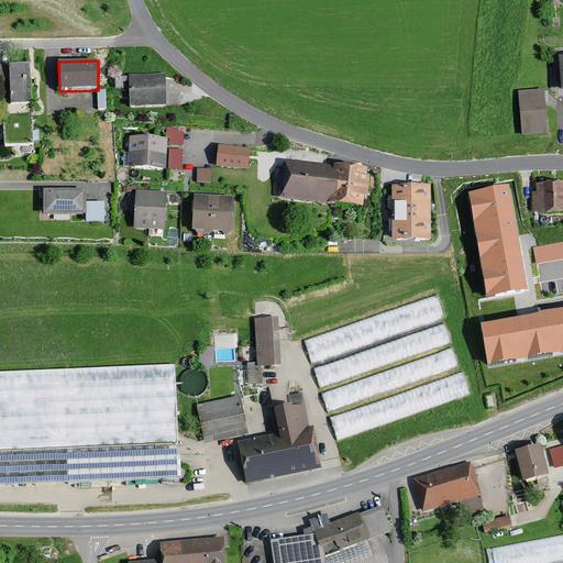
[(31,85),(30,65),(9,66),(11,103),(32,102),(31,85)]
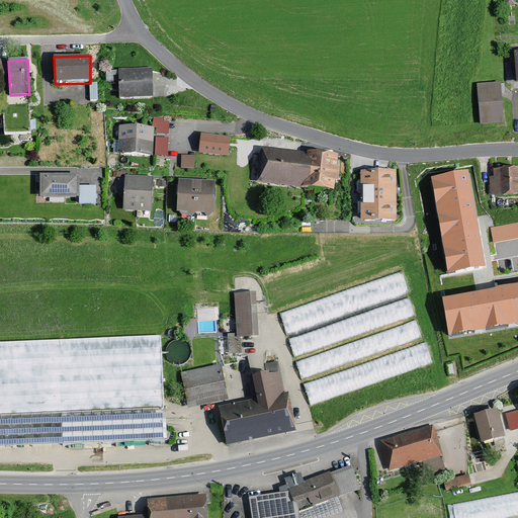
[(119,99),(154,98),(153,82),(153,69),(118,70),(119,99)]
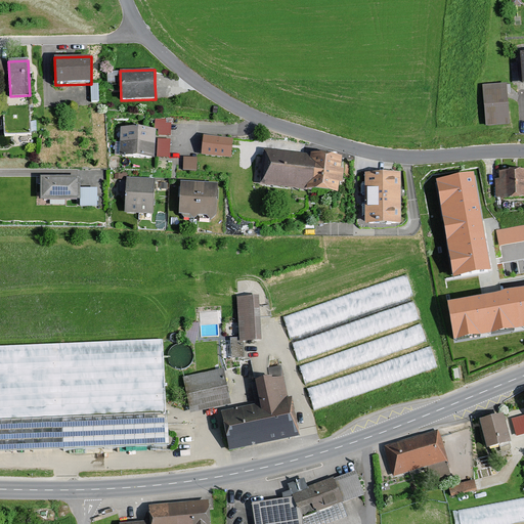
[(509,106),(507,84),(482,86),(486,127),(510,125),(509,106)]
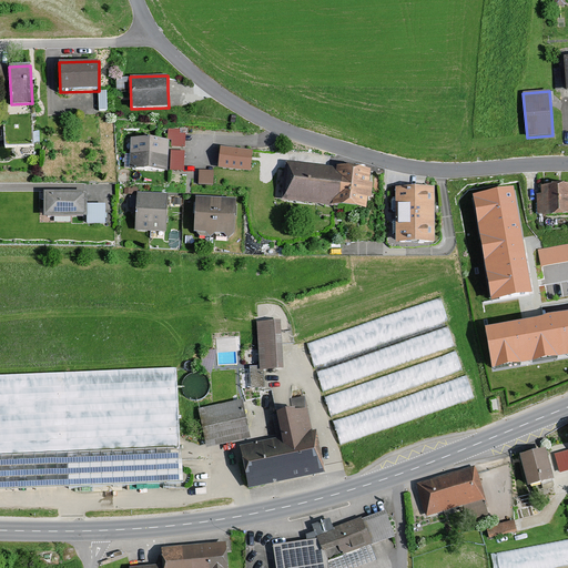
[(180,129),(168,129),(166,140),(171,140),(171,148),(185,148),(185,134),(180,134),(180,129)]
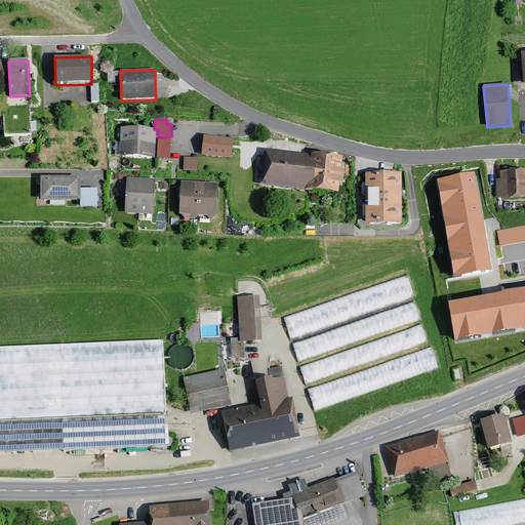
[(119,157),(155,159),(156,130),(121,128),(119,157)]
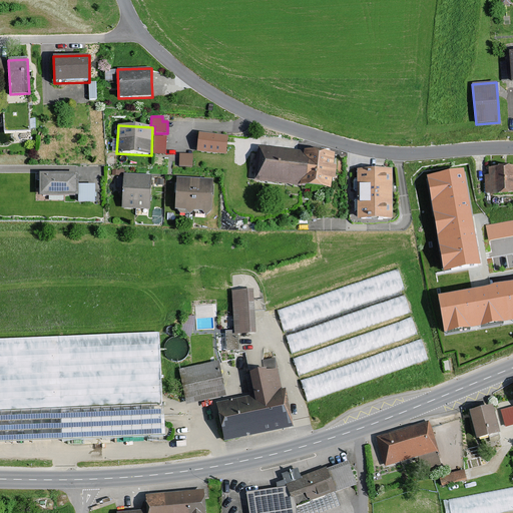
[(197,152),(226,155),(228,136),(217,134),(199,132),(197,152)]
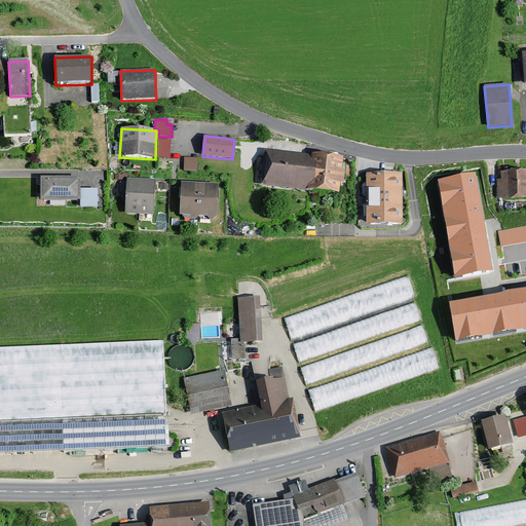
[(172,141),(158,140),(157,158),(171,159),(171,146),(172,141)]
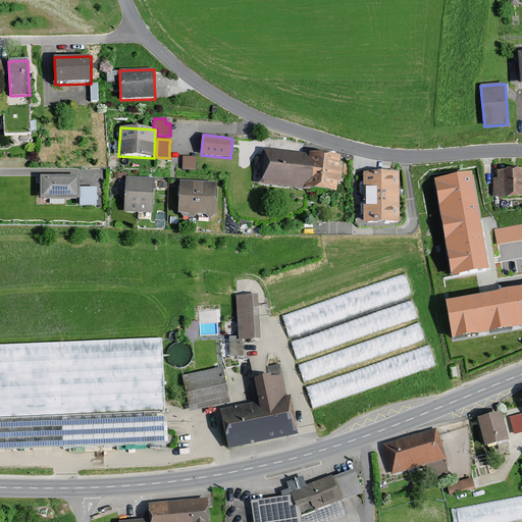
[(309,154),(263,150),(259,185),(336,193),(337,185),(342,185),(343,171),(340,170),(342,156),(309,153),(309,154)]
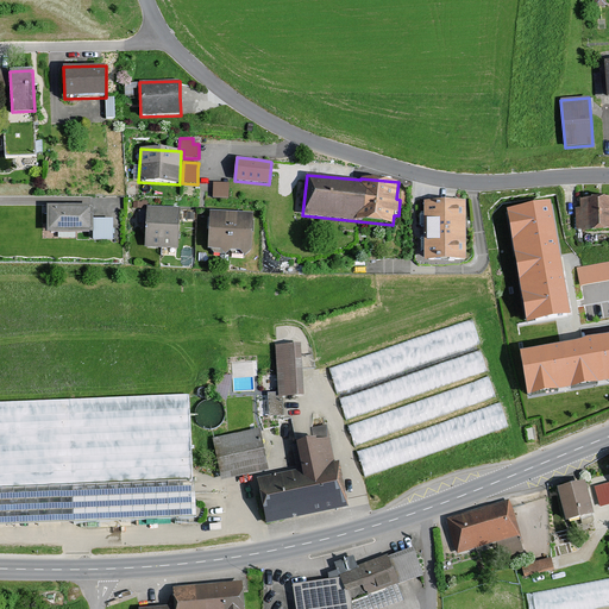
[(230,183),(213,183),(213,199),(228,199),(230,188),(230,183)]
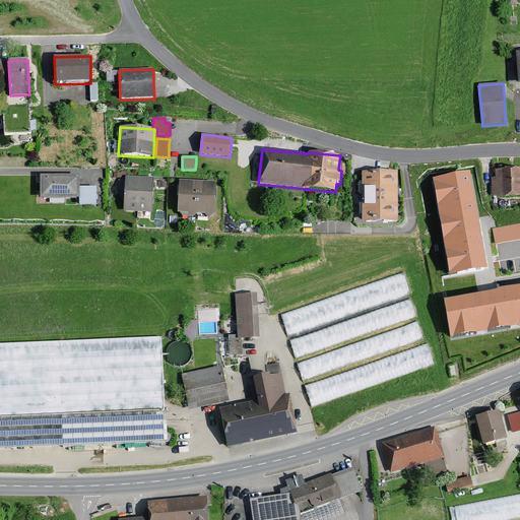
[(497,199),(519,198),(519,169),(496,171),(496,178),(492,179),(492,196),(497,196),(497,199)]
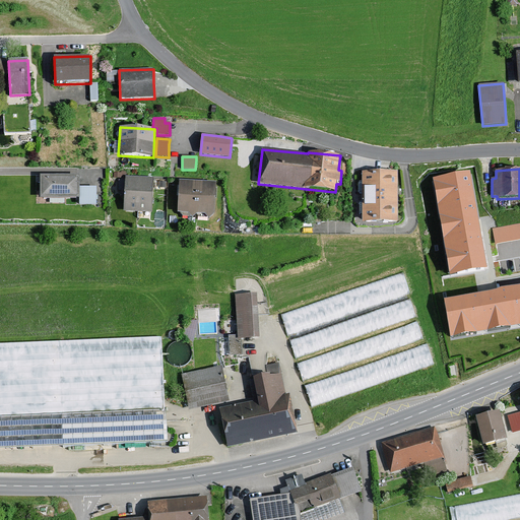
[(398,196),(398,173),(362,173),(363,223),(398,223),(398,196)]
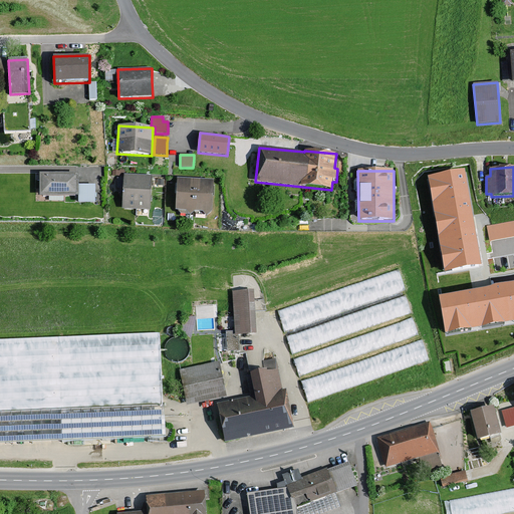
[(465,172),(428,179),(445,275),(482,268),(475,227),(465,172)]
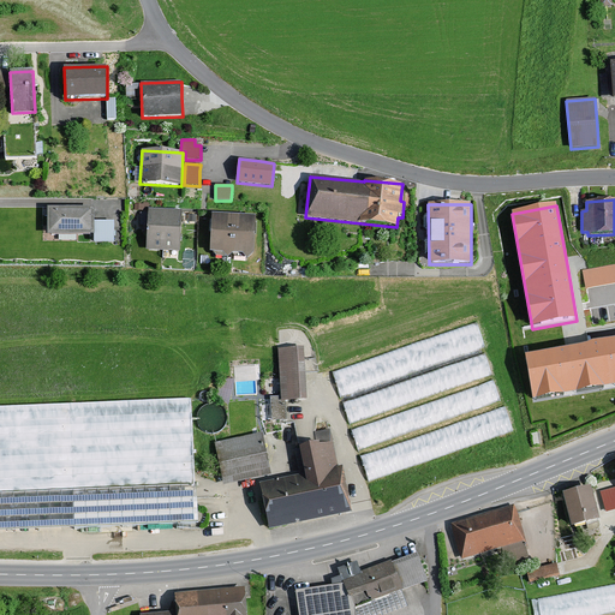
[(94,208),(47,208),(47,236),(94,236),(94,216),(94,208)]
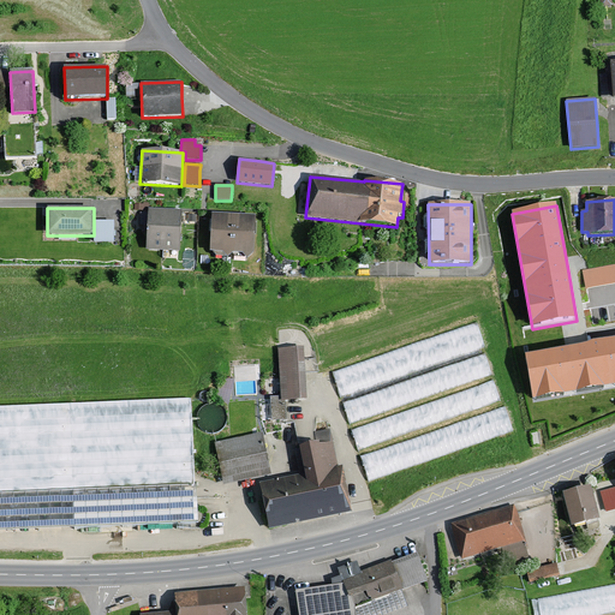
[(180,252),(183,210),(148,209),(145,250),(180,252)]
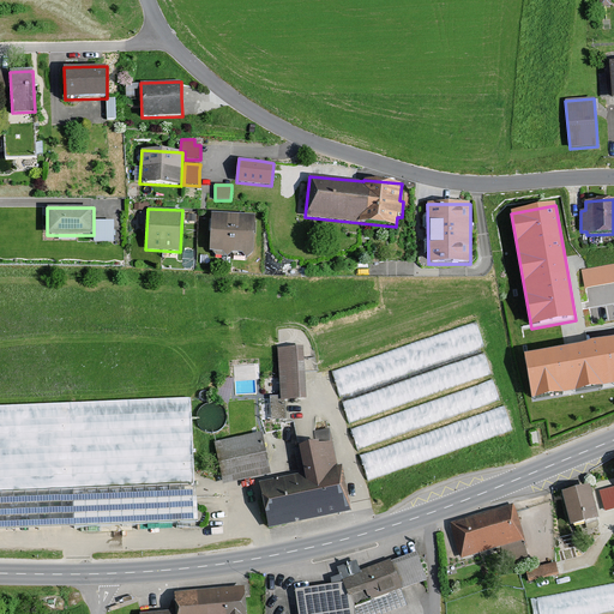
[(246,260),(254,254),(256,216),(211,214),(210,253),(222,253),(227,258),(233,254),(235,257),(245,258),(246,260)]
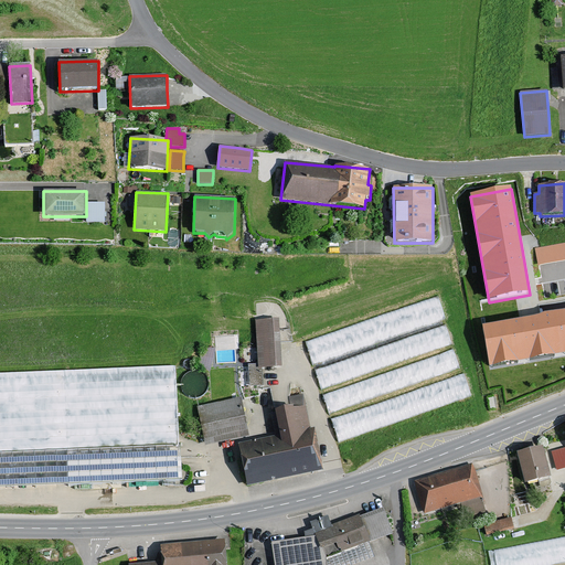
[(107,220),(106,198),(88,198),(88,220),(107,220)]
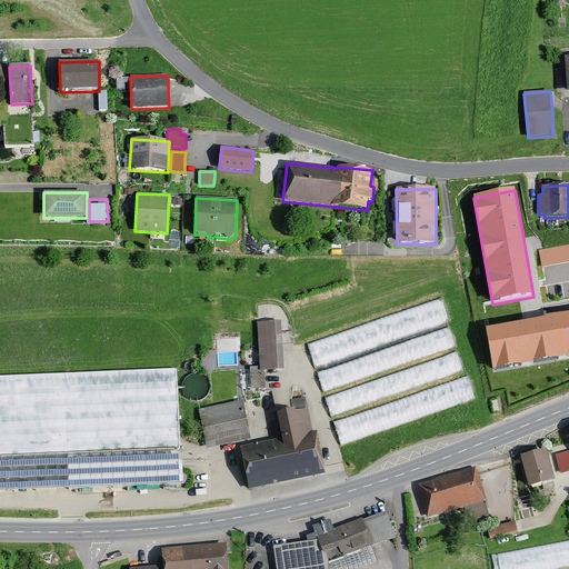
[(568,245),(539,250),(542,268),(568,262),(568,245)]
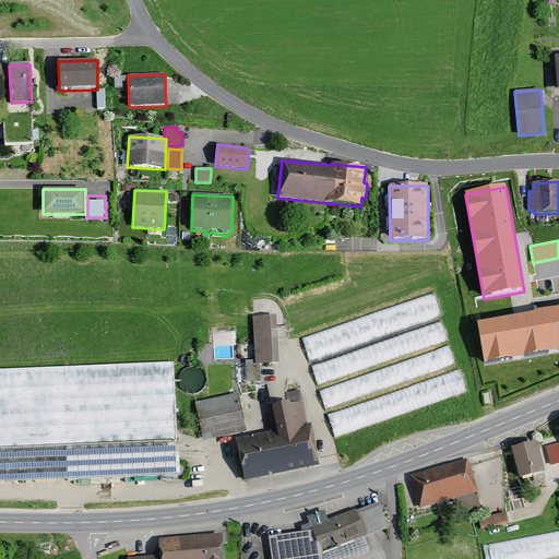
[(433,293),(301,337),(309,361),(441,316),(433,293)]
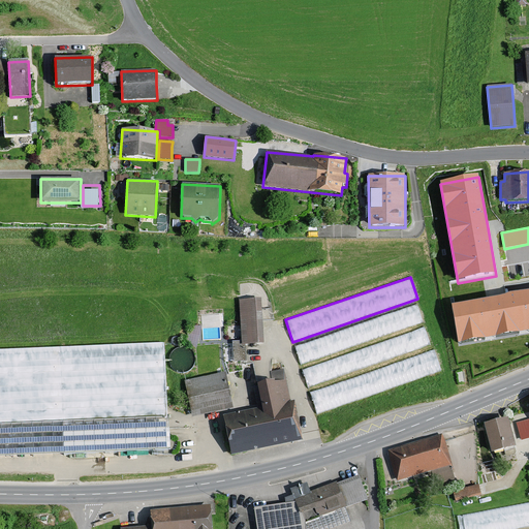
[(452,307),(458,345),(528,332),(528,293),(497,300),(452,307)]
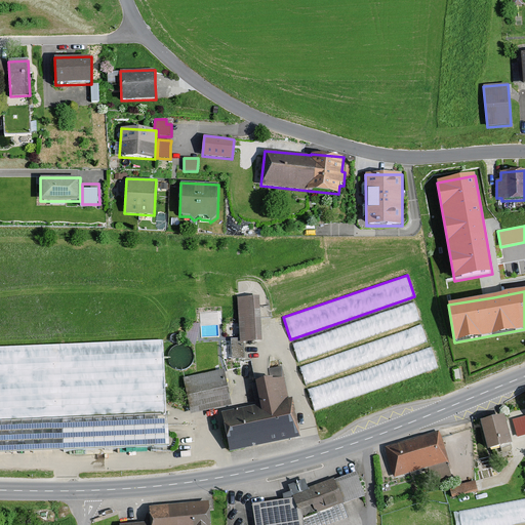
[(260,318),(259,296),(237,298),(240,339),(231,339),(232,360),(244,359),(243,344),(261,341),(260,318)]
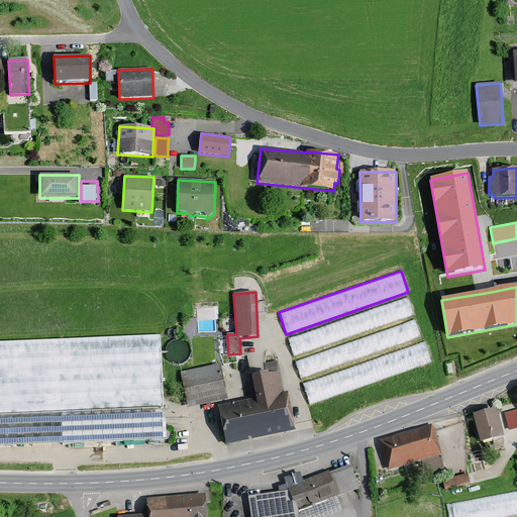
[(407,297),(288,338),(294,356),(414,315),(407,297)]
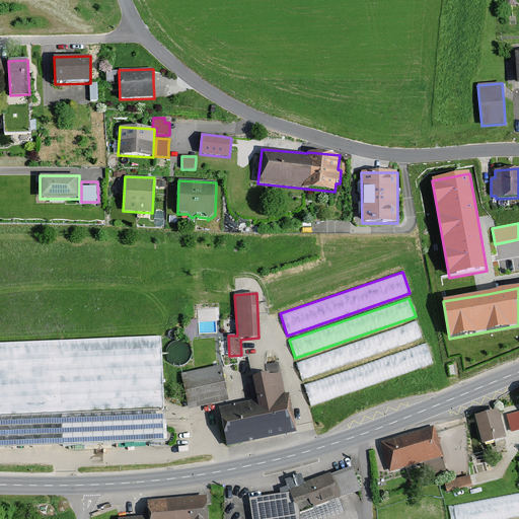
[(422,339),(416,320),(296,362),(302,380),(422,339)]
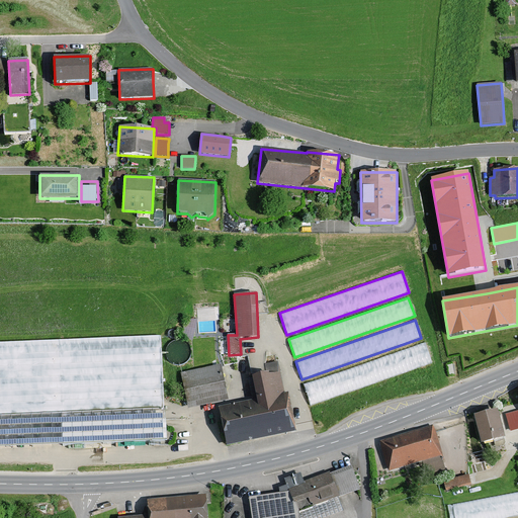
[(48,341),(0,343),(0,448),(167,441),(161,337),(48,341)]
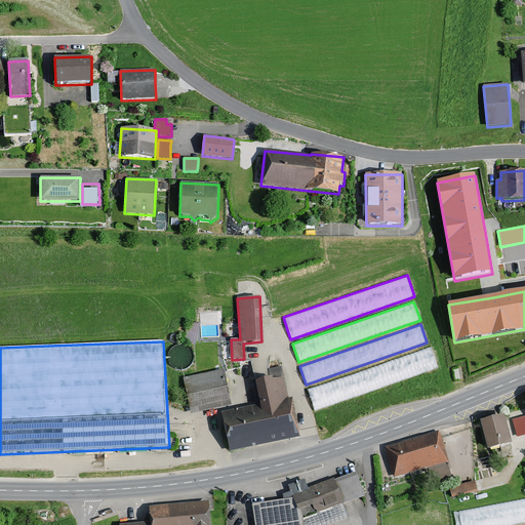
[(438,368),(431,347),(308,390),(315,411),(438,368)]
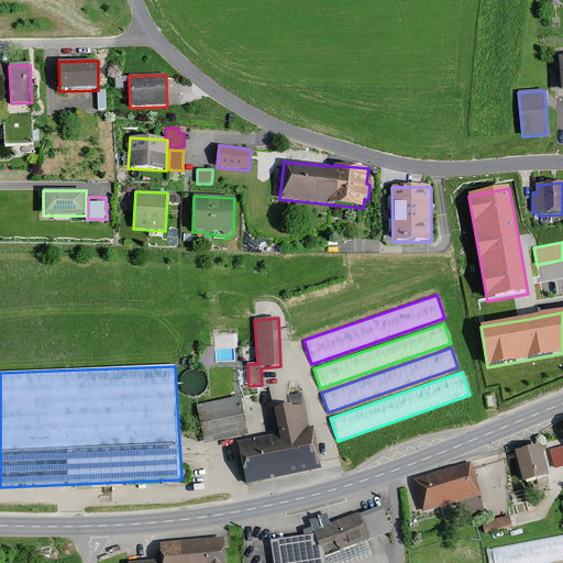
[(290,476),(322,470),(312,428),(310,428),(302,394),(288,396),(290,407),(274,410),(274,411),(269,412),(274,435),(238,443),(246,486),(290,476)]
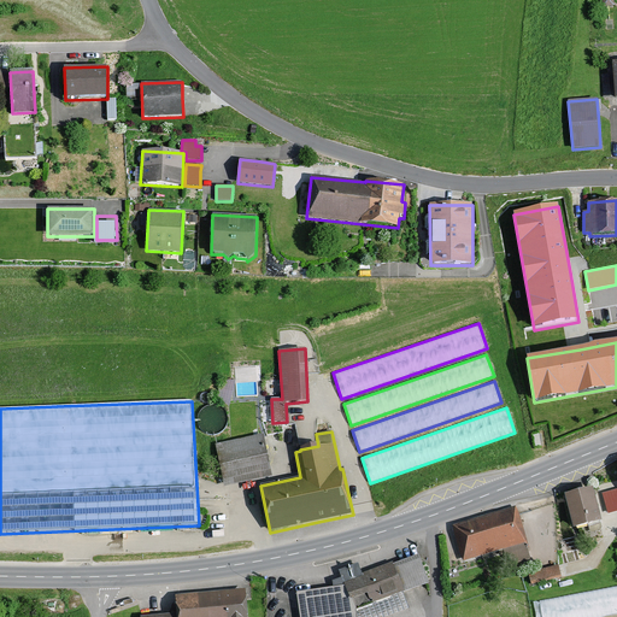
[(272,477),(263,435),(215,445),(224,488),(272,477)]
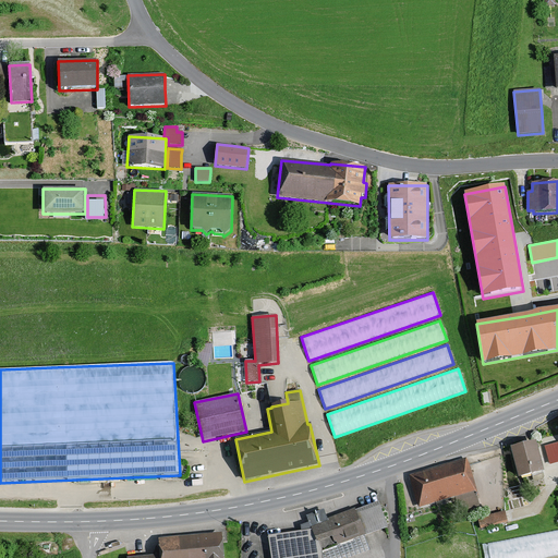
[(557,438),(545,443),(550,461),(557,458),(557,438)]
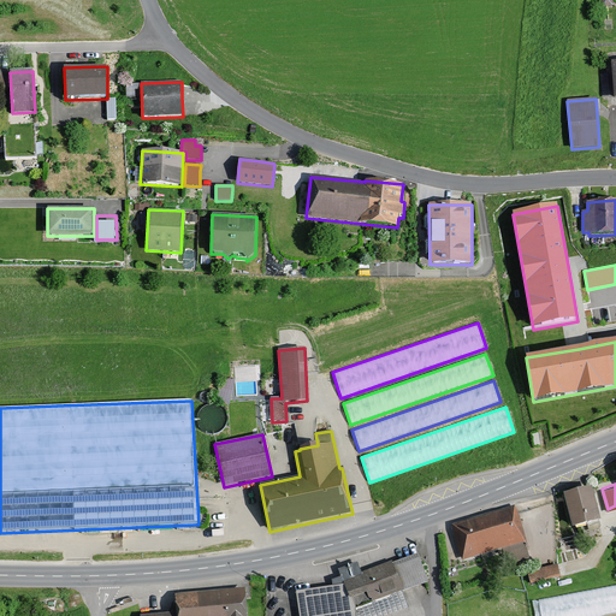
[(592,487),(564,495),(568,510),(573,529),(600,522),(592,487)]
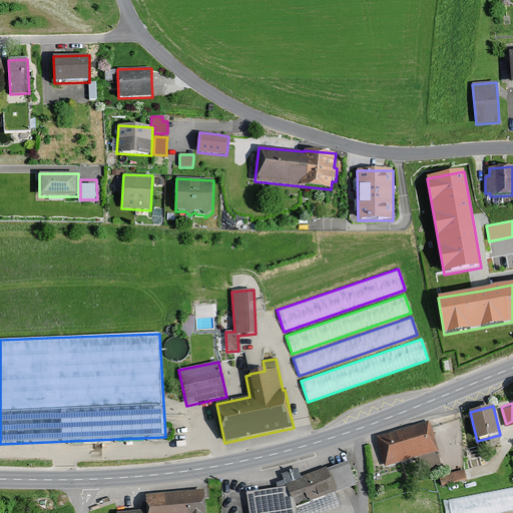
[(429,422),(376,438),(384,468),(438,452),(434,439),(429,422)]
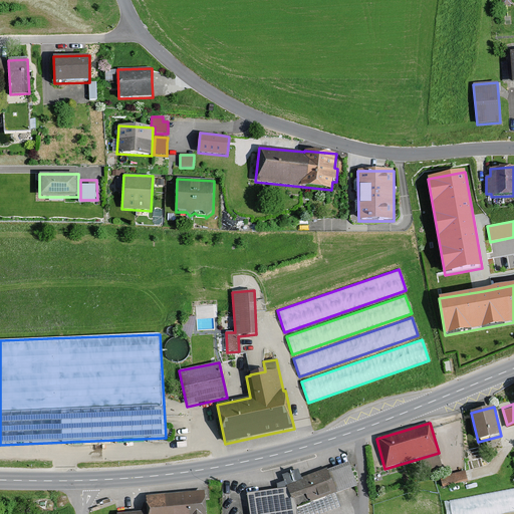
[(277,490),(247,495),(249,513),(297,513),(297,511),(357,487),(348,463),(327,470),(327,469),(302,478),(286,486),(277,490)]
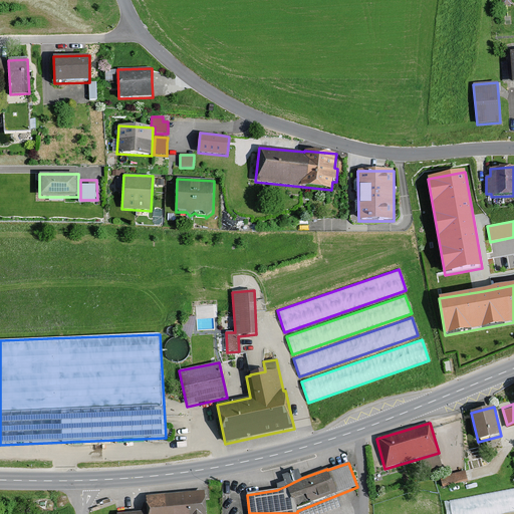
[(468,482),(465,471),(440,477),(443,488),(468,482)]
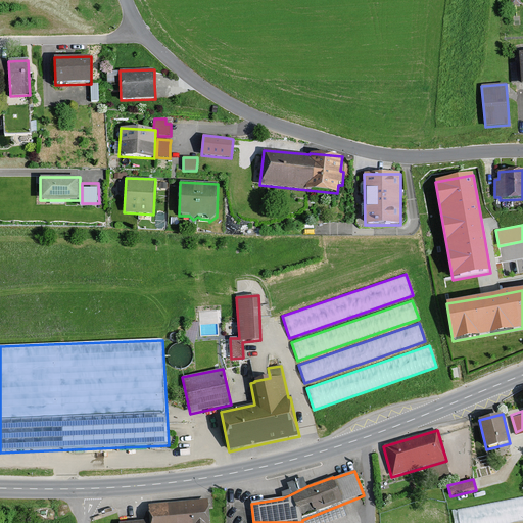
[(522,495),(457,510),(459,522),(508,522),(522,520),(522,495)]
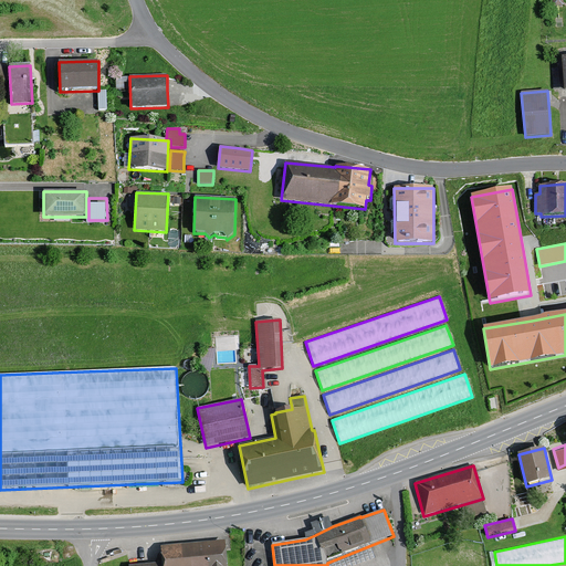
[(161,564),(135,565),(228,565),(226,541),(187,545),(160,547),(161,564)]
